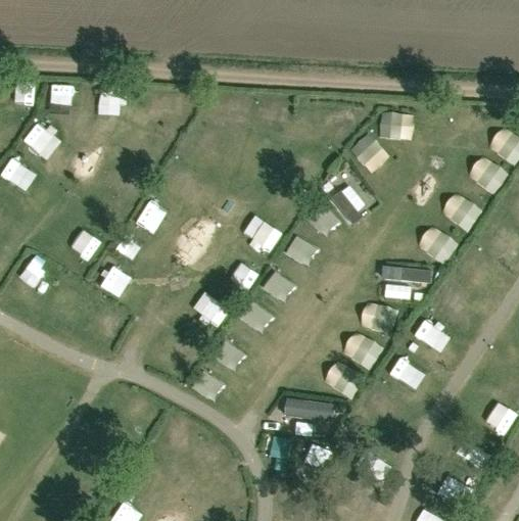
[(22,103),(27,83),(9,80),(5,100),(22,103)]
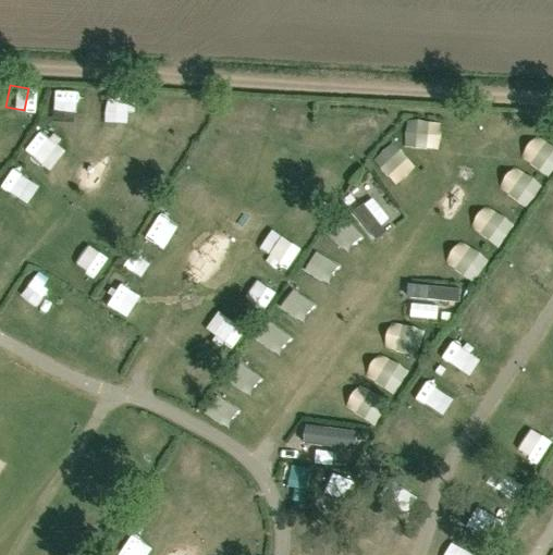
[(123,123),(123,91),(105,91),(103,123),(123,123)]
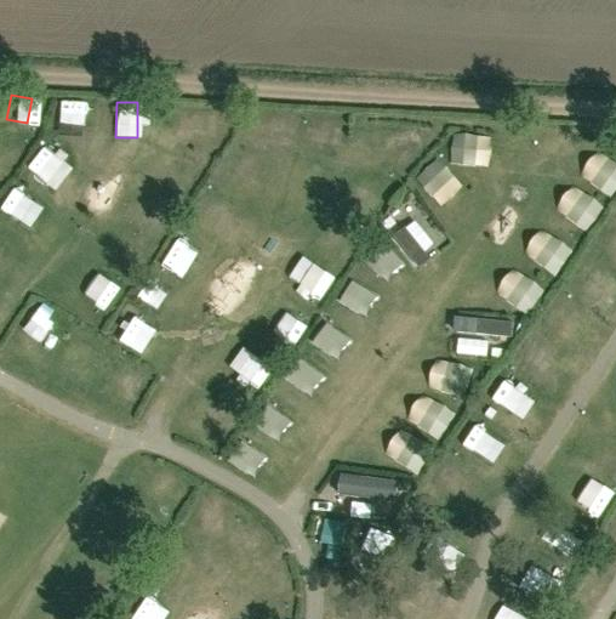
[(207,108),(207,135),(217,135),(217,107),(207,108)]
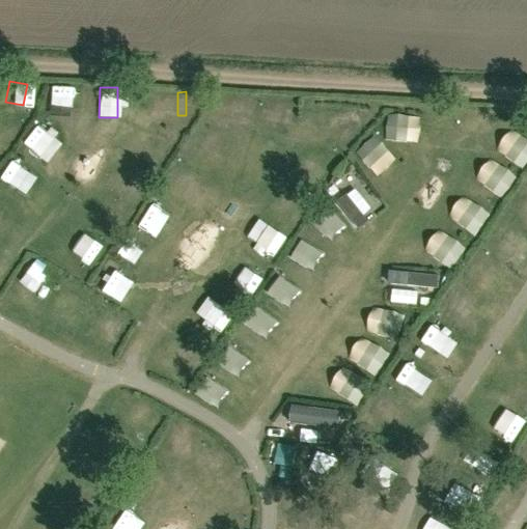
[(400,116),(388,121),(404,161),(416,157),(400,116)]
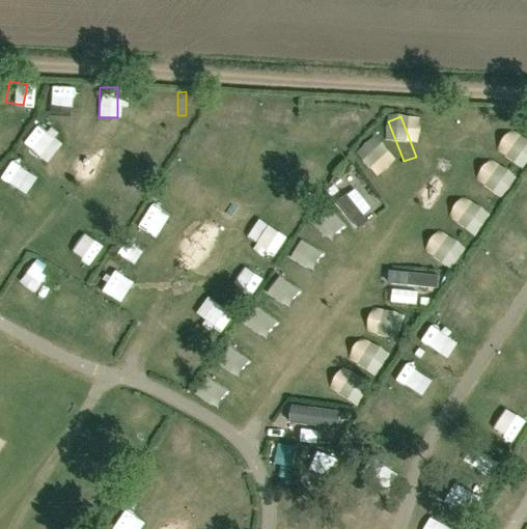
[(4,164),(0,172),(0,186),(11,193),(22,174),(4,164)]
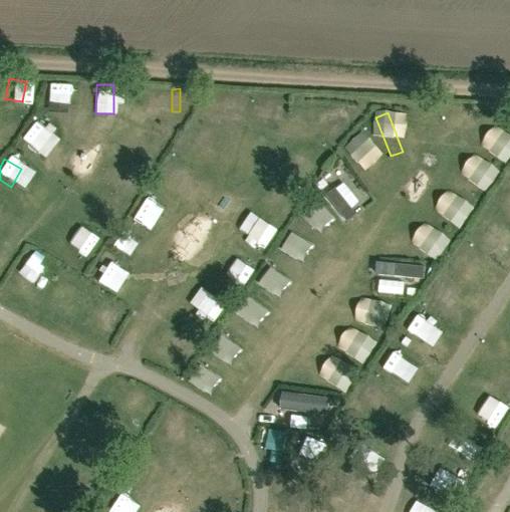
[(509,183),(505,179),(489,202),(509,215),(509,213),(509,183)]
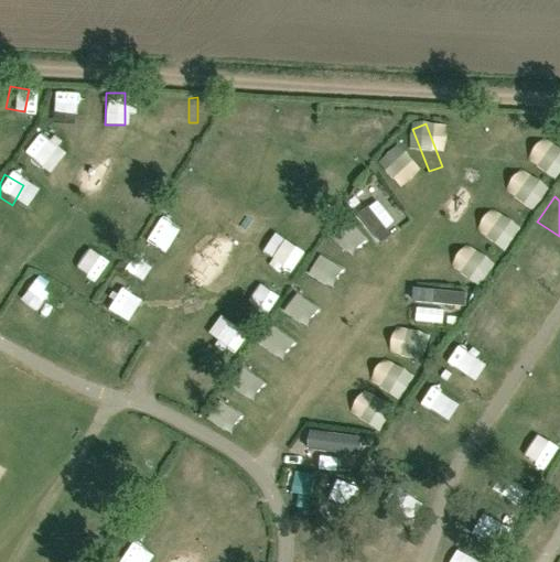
[(377,242),(388,236),(370,207),(359,214),(377,242)]
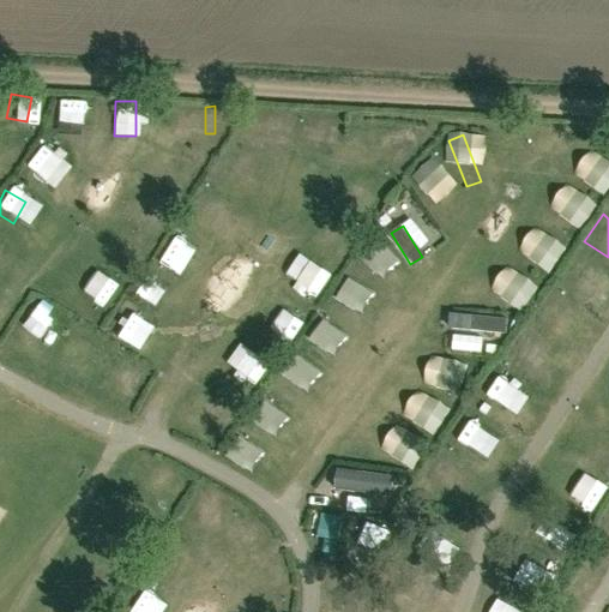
[(313,261),(297,285),(317,298),(332,274),(313,261)]
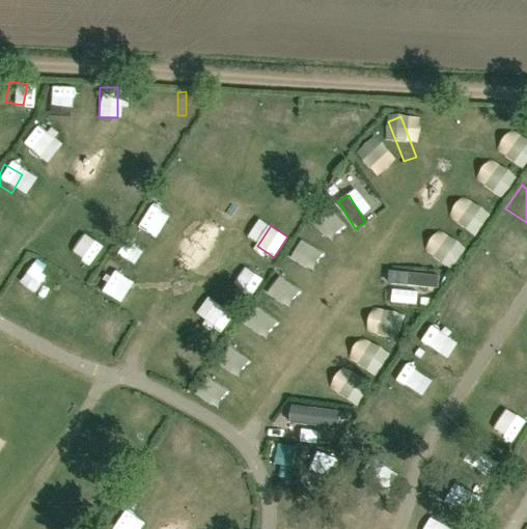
[(58,258),(83,274),(94,255),(68,240),(58,258)]
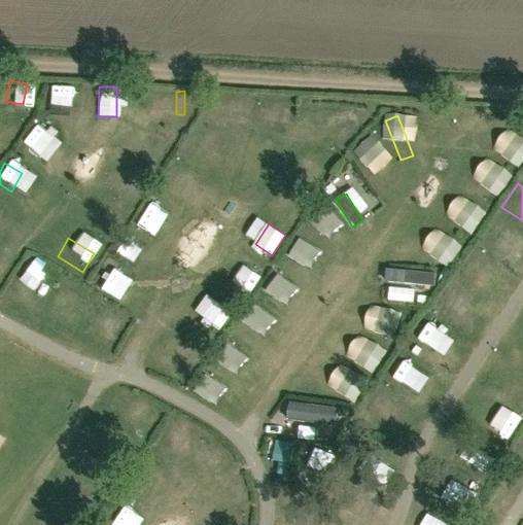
[(247,285),(260,267),(251,259),(238,279),(247,285)]
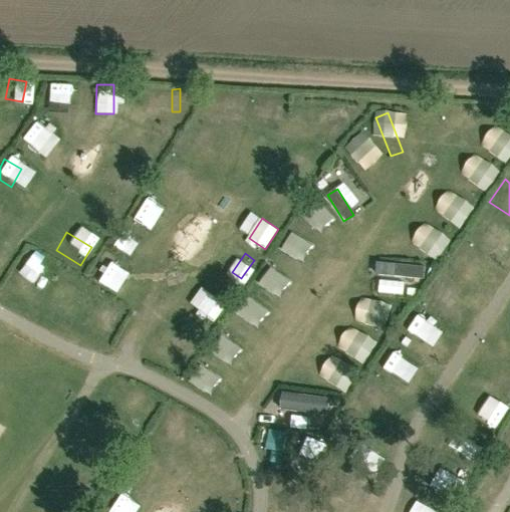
[(21,255),(11,275),(35,288),(45,267),(21,255)]
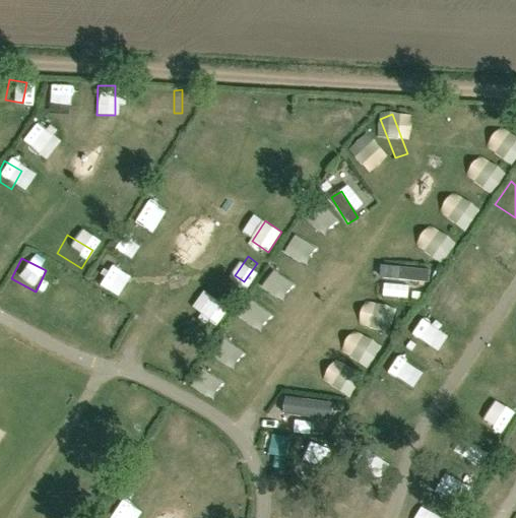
[(100,286),(110,267),(101,261),(89,281),(100,286)]
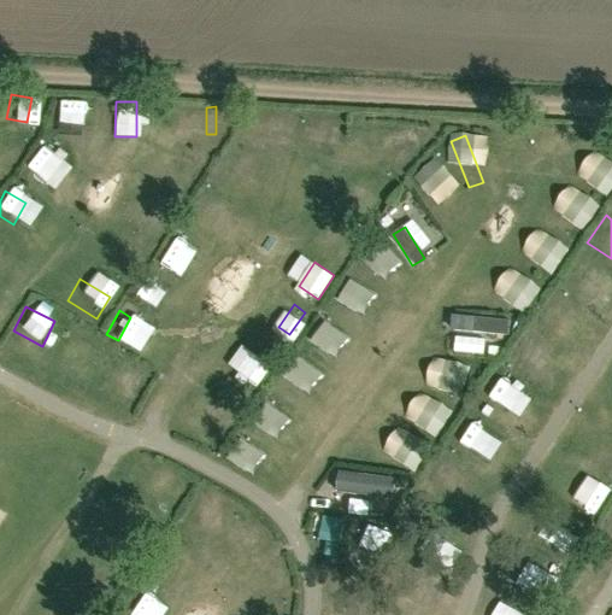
[(505,334),(506,321),(478,317),(476,331),(505,334)]
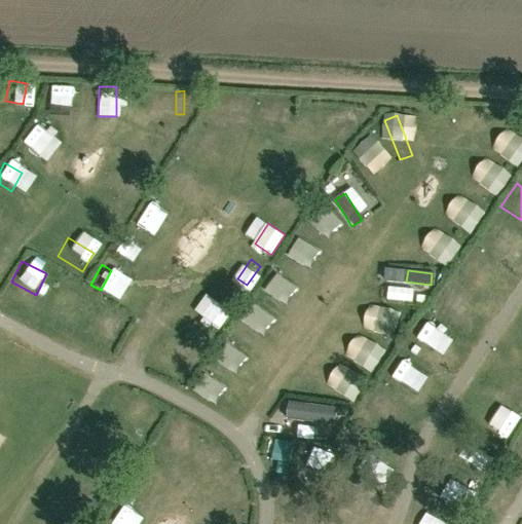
[(285,277),(272,282),(282,305),(294,301),(285,277)]
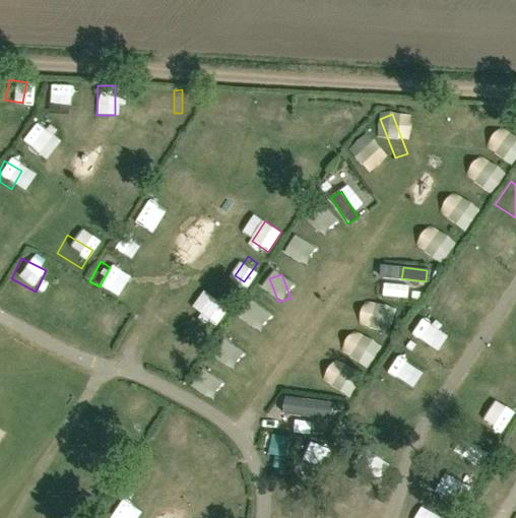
[(431,297),(455,318),(469,302),(445,280),(431,297)]
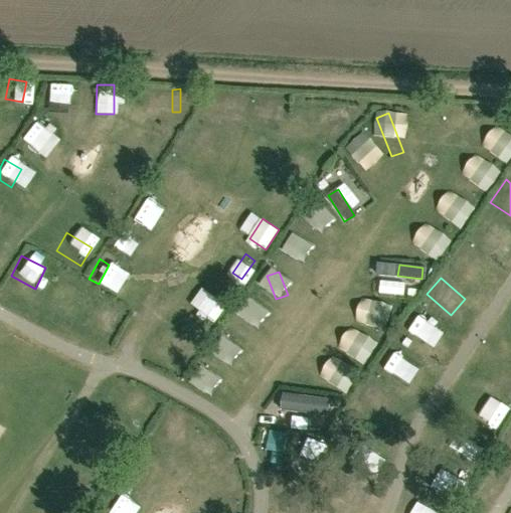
[(377,294),(403,293),(403,280),(377,281),(377,294)]
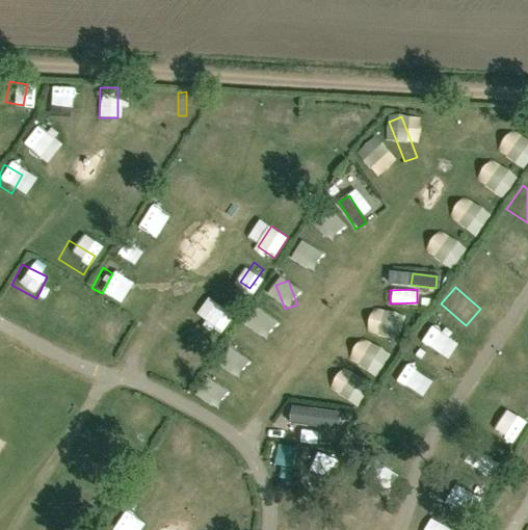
[(259,298),(275,341),(290,336),(273,293),(259,298)]
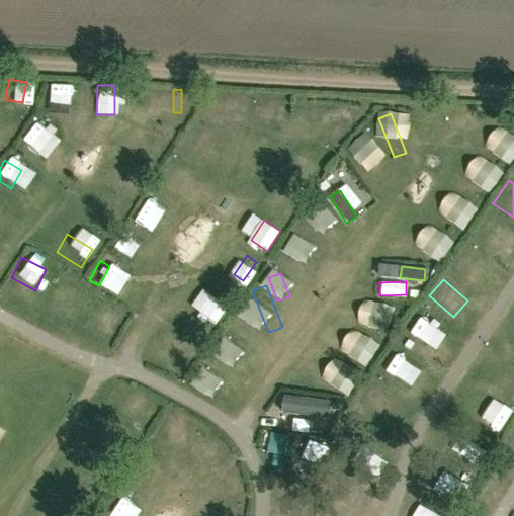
[(221,314),(228,294),(217,290),(209,310),(221,314)]
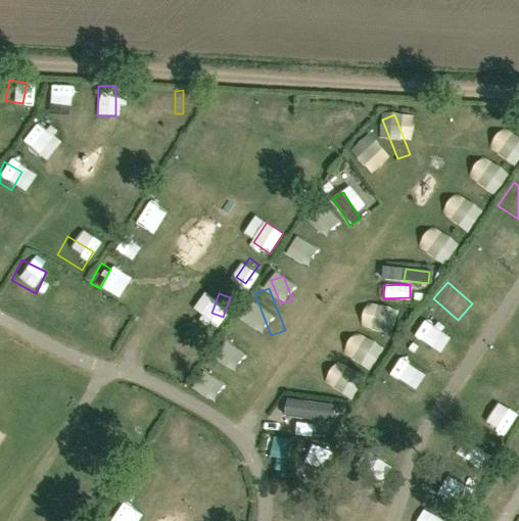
[(423,315),(408,334),(433,353),(449,334),(423,315)]
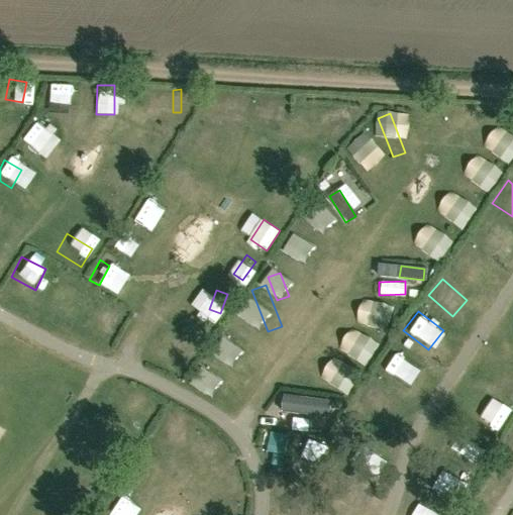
[(244,316),(227,328),(240,346),(258,334),(244,316)]
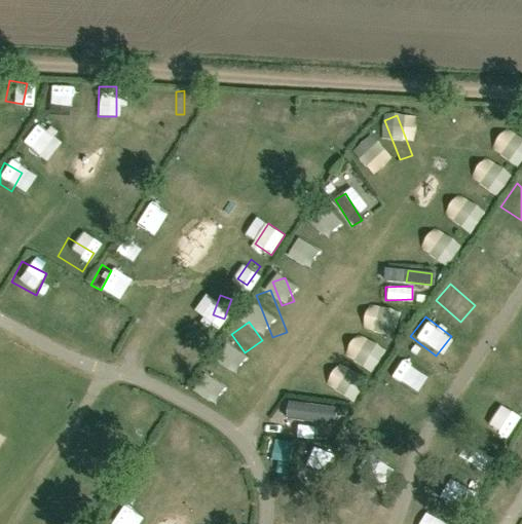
[(351,352),(381,363),(387,344),(358,334),(351,352)]
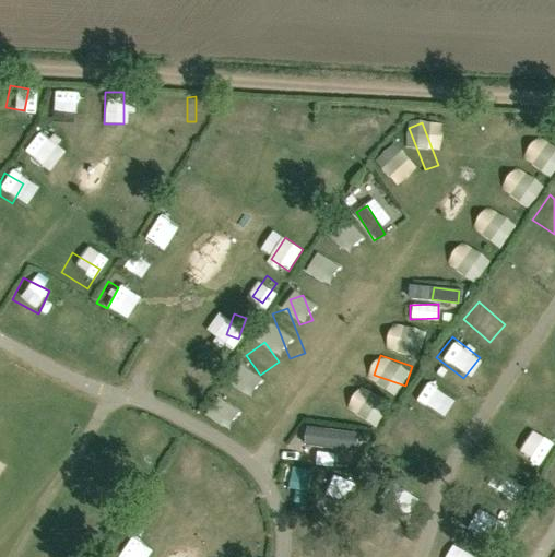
[(331,403),(376,407),(377,394),(332,391),(331,403)]
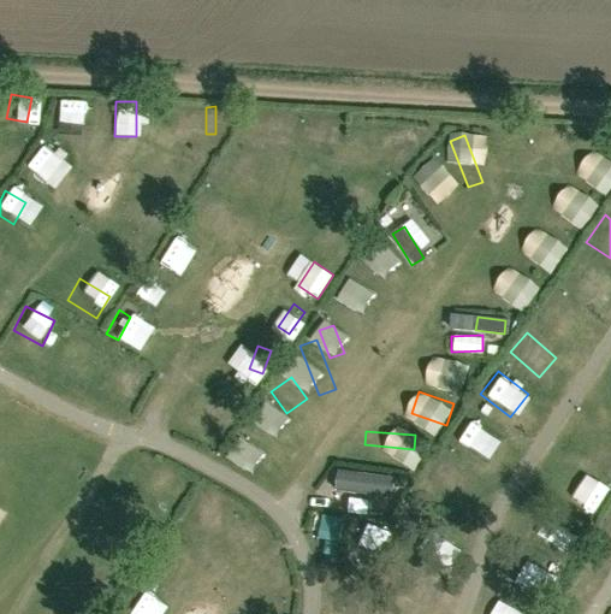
[(610,441),(609,440),(595,464),(610,472),(610,441)]
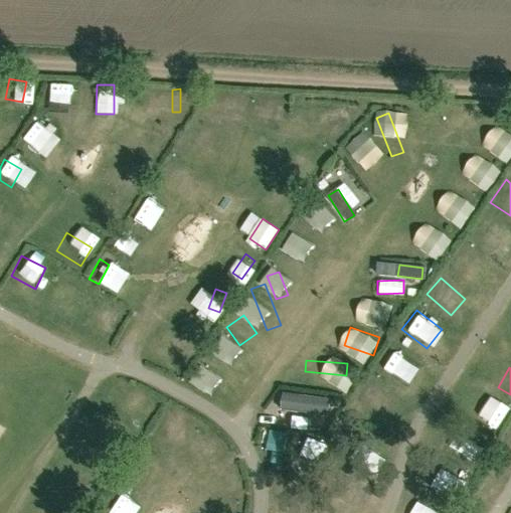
[(319,414),(323,398),(281,389),(278,405),(319,414)]
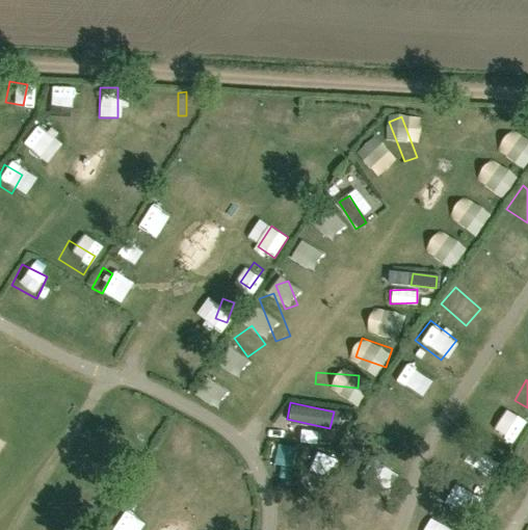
[(457,529),(462,521),(442,512),(433,529),(457,529)]
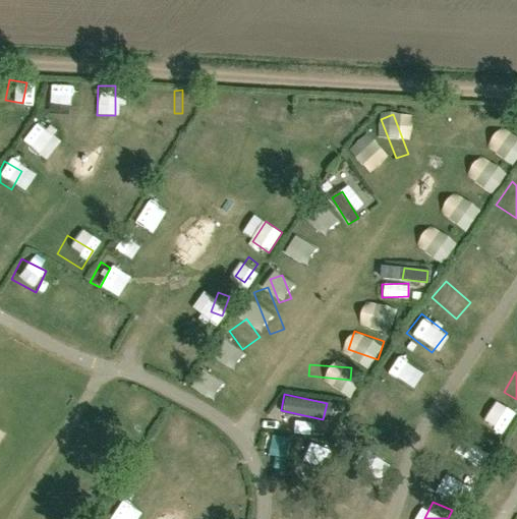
[(125,518),(126,517),(110,510),(105,518),(125,518)]
